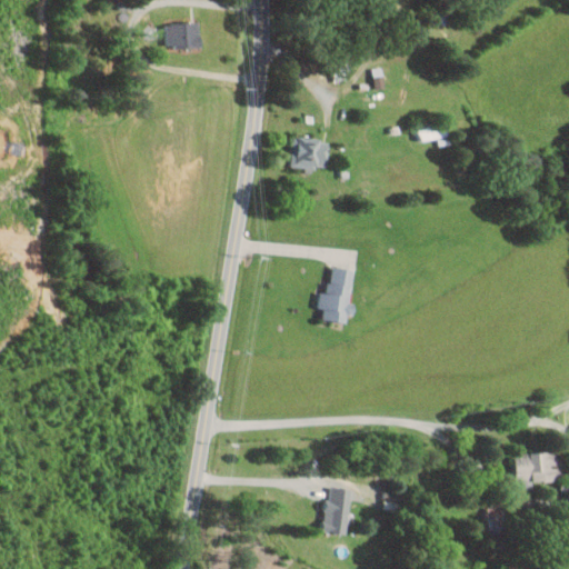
[(201,22),(166,23),(167,47),(201,46),(201,22)]
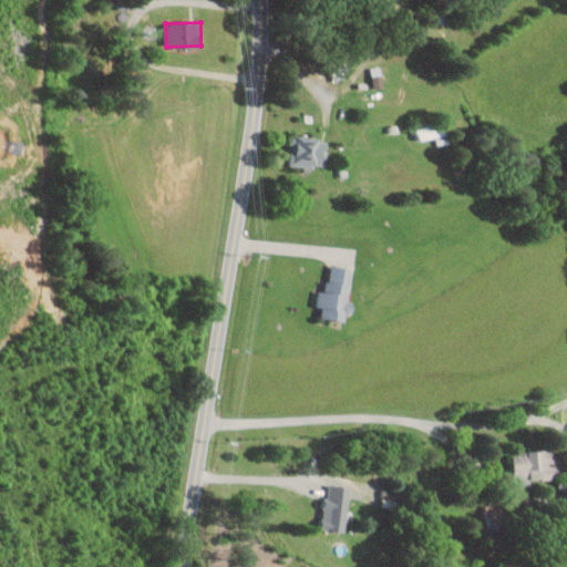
[(290,166),(327,167),(328,137),(291,136),(290,166)]
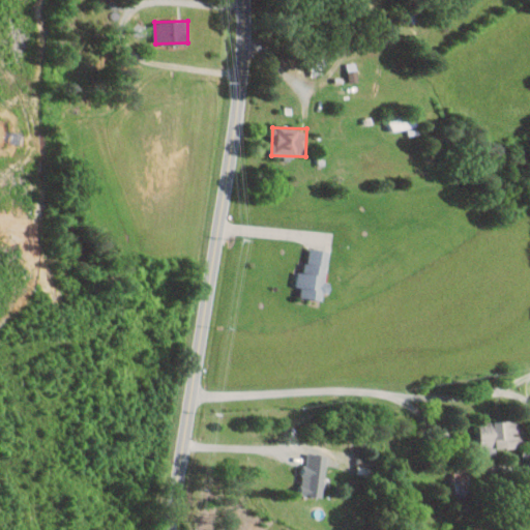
[(325,283),(330,252),(310,247),(305,272),(298,271),(296,287),(301,288),(300,297),(326,302),(329,284),(325,283)]
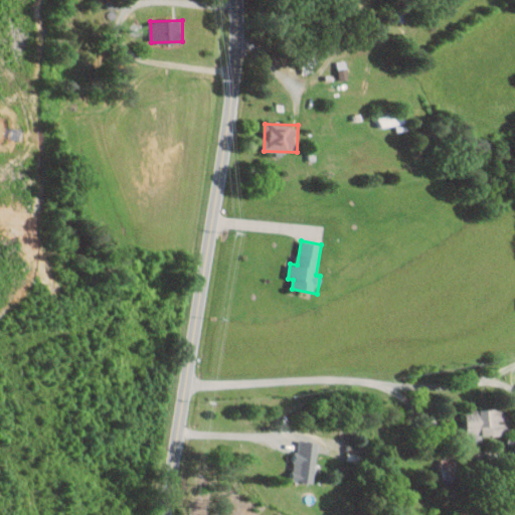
[(469,436),(507,435),(506,408),(468,409),(469,436)]
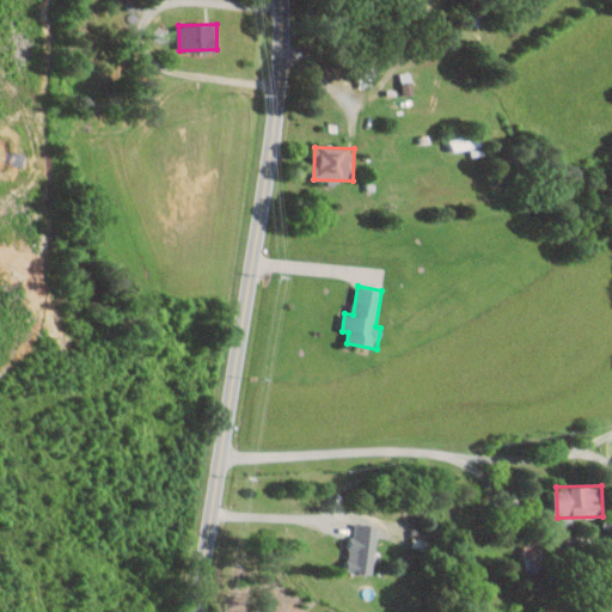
[(349,573),(375,574),(378,525),(352,525),(349,573)]
